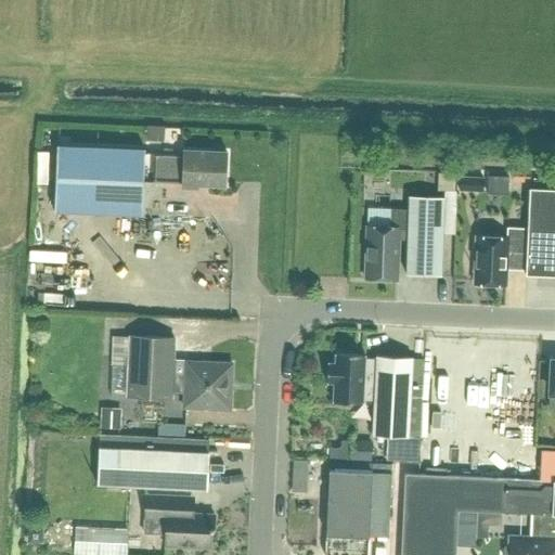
[(143,215),(145,153),(145,149),(56,144),(54,211),(143,215)]
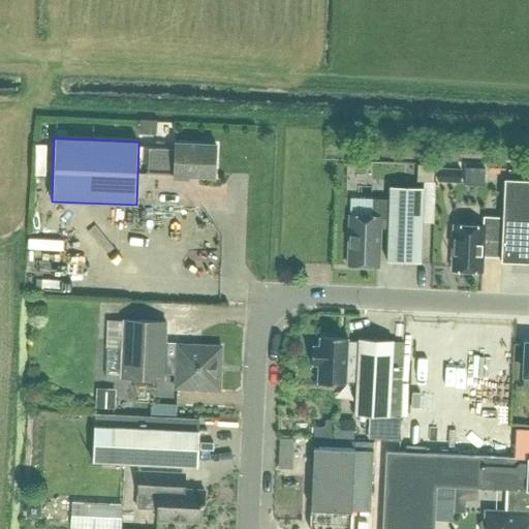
[(175,148),(148,146),(146,174),(174,175),(174,179),(188,179),(188,176),(215,177),(216,145),(175,144),(175,148)]
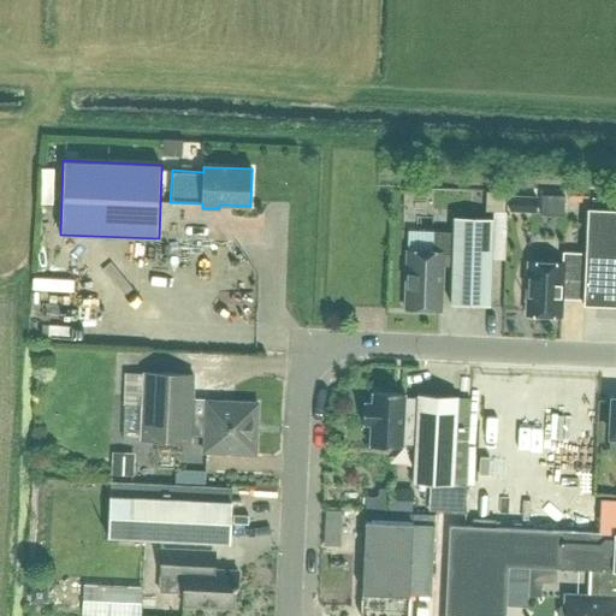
[(505,191),(492,191),(486,190),(486,211),(504,211),(505,191)]
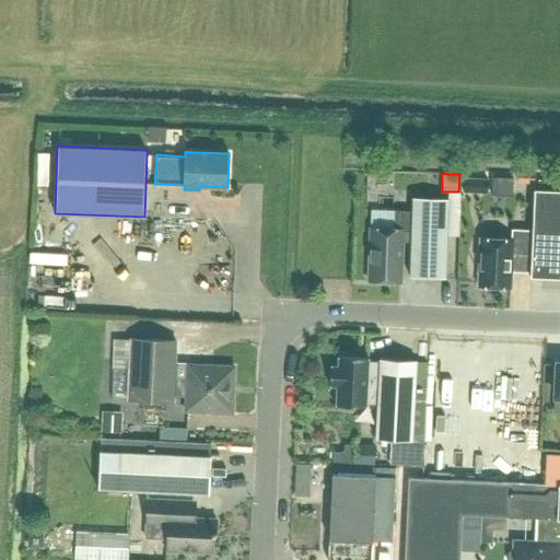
[(559,190),(534,189),(532,230),(511,229),(511,240),(479,237),(477,286),(510,288),(511,267),(531,268),(529,277),(559,278),(559,190)]
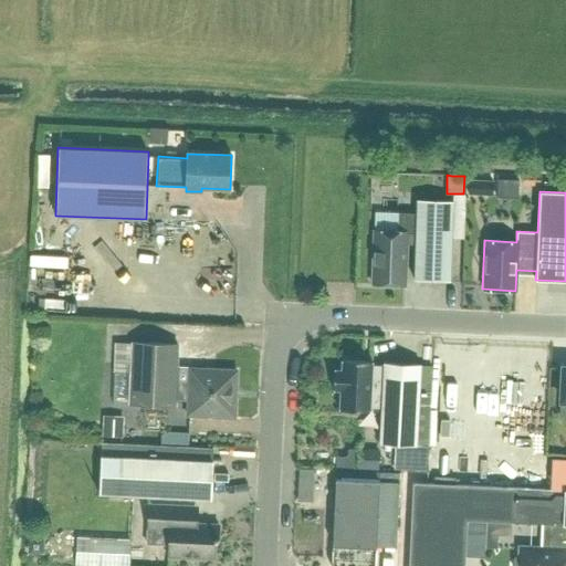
[(407,233),(416,233),(413,280),(450,281),(452,201),(417,200),(417,213),(399,213),(398,232),(374,231),(371,284),(405,285),(407,233)]
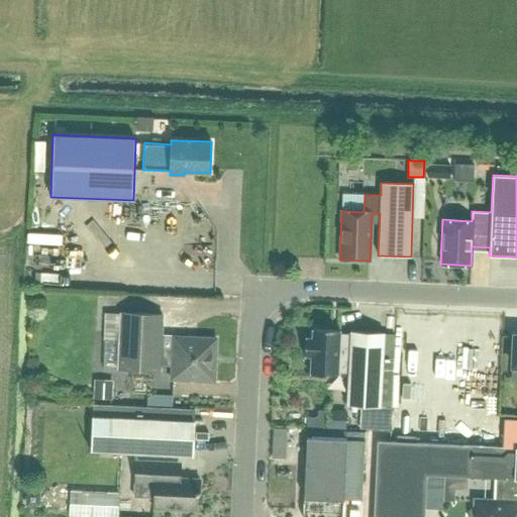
[(54,267),(54,281),(86,281),(86,267),(54,267)]
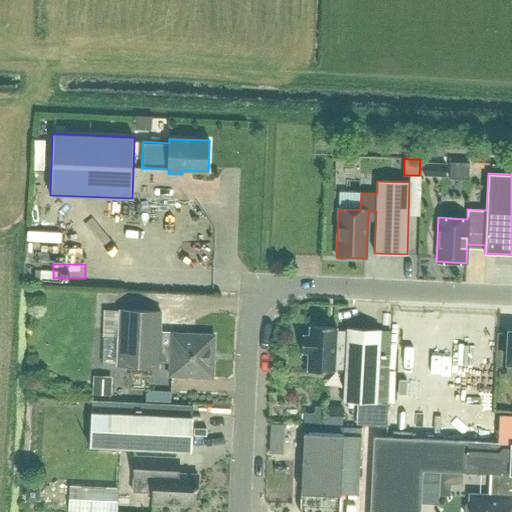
[(121,309),(118,365),(158,367),(158,361),(170,361),(169,375),(212,377),(214,335),(172,333),(171,346),(159,346),(161,311),(121,309)]
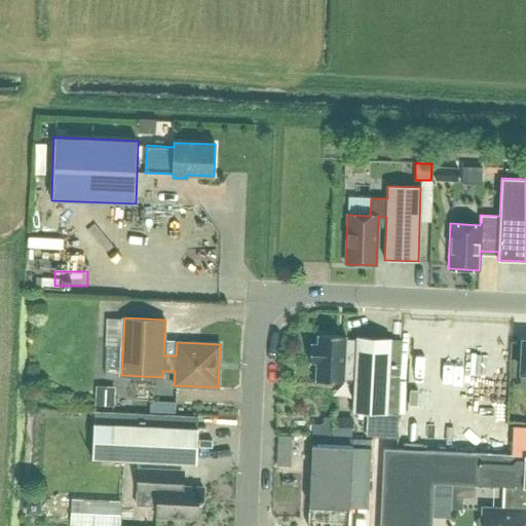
[(316,363),(315,381),(343,382),(343,379),(353,379),(351,412),(386,414),(390,338),(355,337),(355,340),(345,339),(345,336),(317,335),(317,344),(310,344),(309,363),(316,363)]
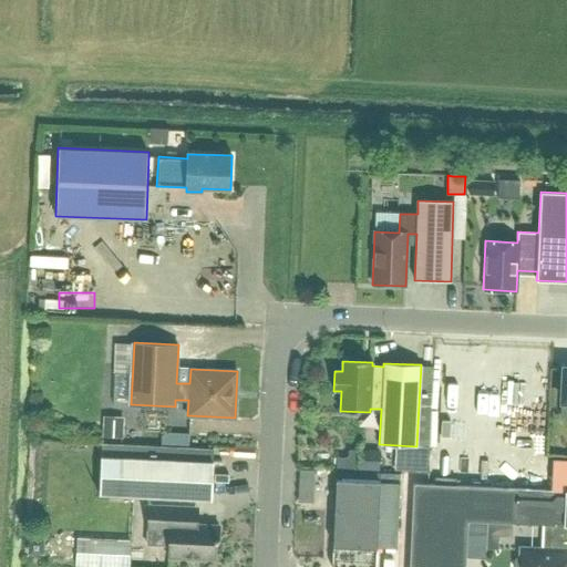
[(540,387),(526,387),(526,411),(523,411),(523,462),(544,462),(544,362),(540,362),(540,387)]
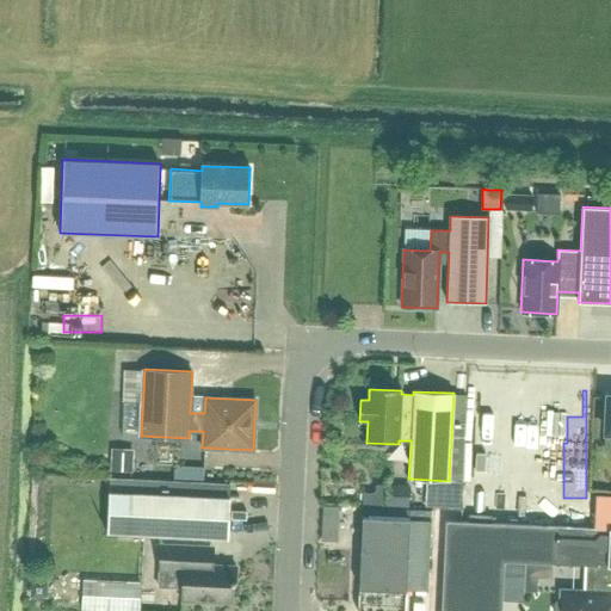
[(480,471),(479,450),(467,450),(468,471),(480,471)]
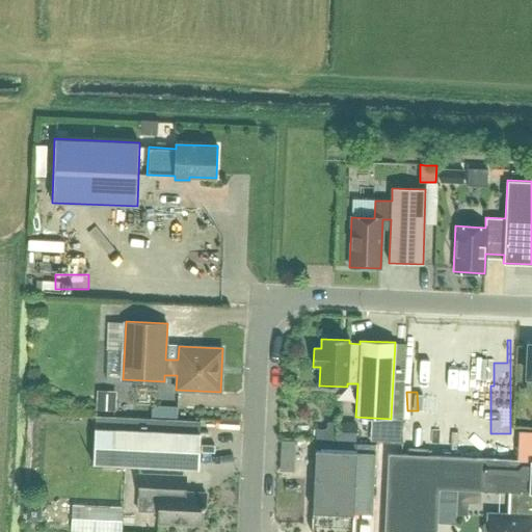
[(416,440),(416,419),(405,419),(404,440),(416,440)]
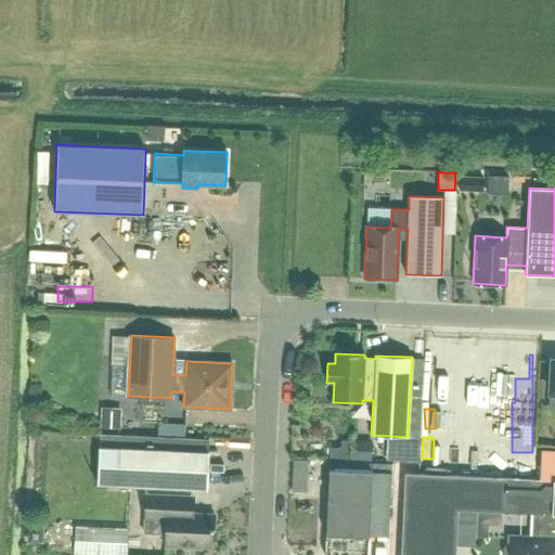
[(371,460),(372,441),(349,440),(349,459),(371,460)]
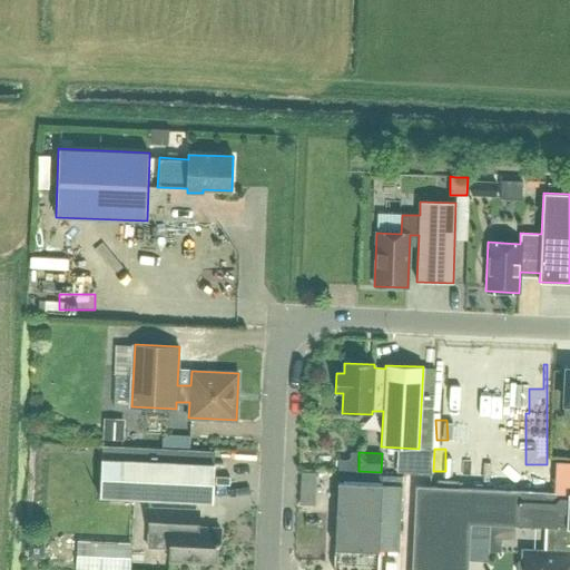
[(550,458),(550,469),(569,468),(569,457),(550,458)]
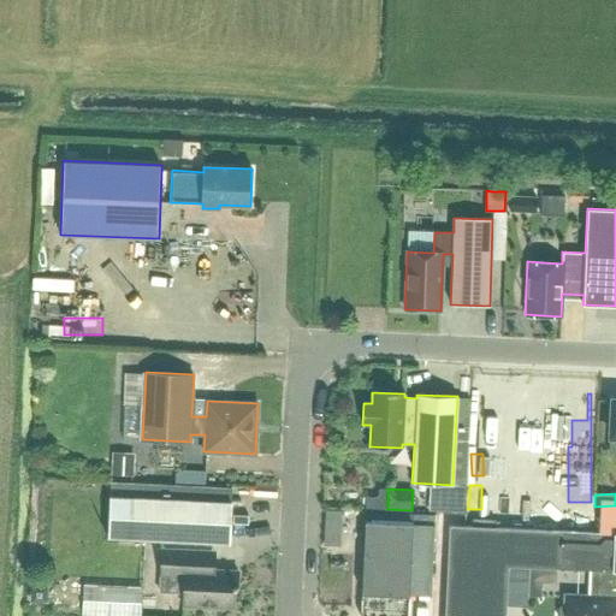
[(231,502),(134,497),(111,496),(108,537),(230,542),(231,502)]
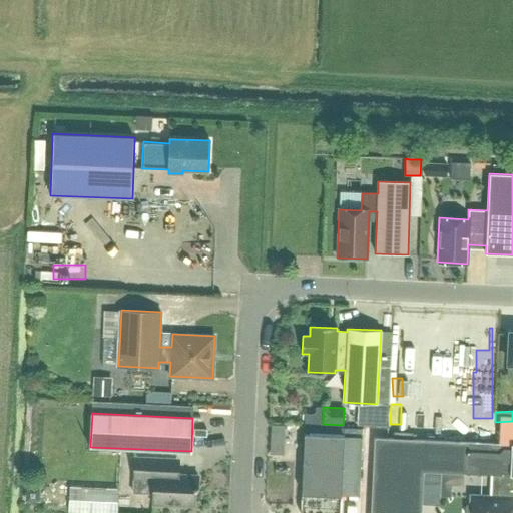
[(340,512),(344,451),(361,451),(362,430),(345,429),(344,436),(305,434),(301,512),(340,512)]
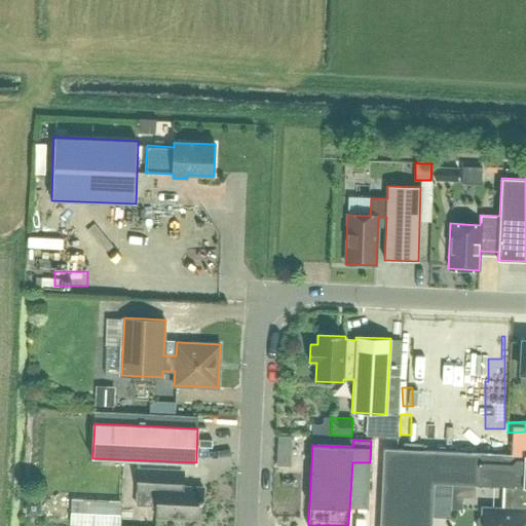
[(525,454),(477,452),(383,449),(379,525),(431,525),(434,484),(508,487),(508,499),(503,498),(503,508),(482,508),(482,516),(481,516),(478,519),(477,525),(525,525),(525,499),(525,488),(525,487),(525,454)]
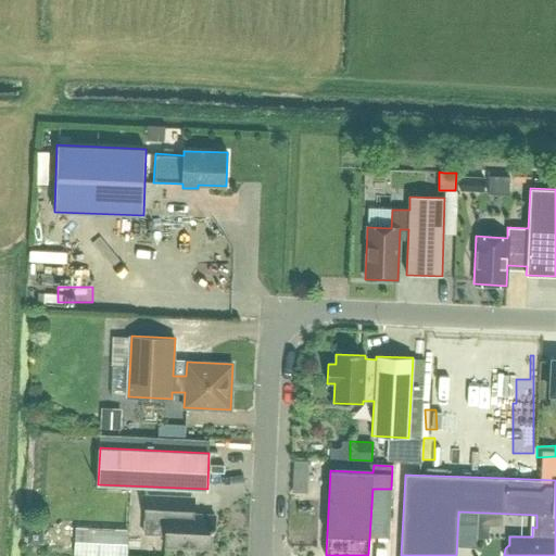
[(214,532),(215,515),(185,514),(186,497),(146,495),(144,534),(166,535),(165,546),(211,548),(212,532),(214,532)]
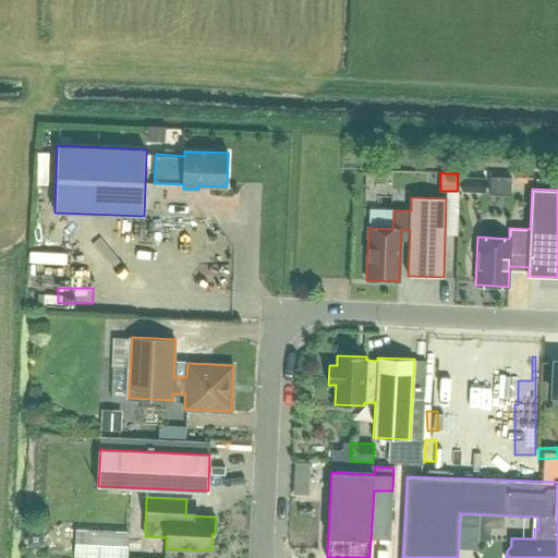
[(73,557),(91,557),(126,557),(129,532),(75,530),(73,557)]
